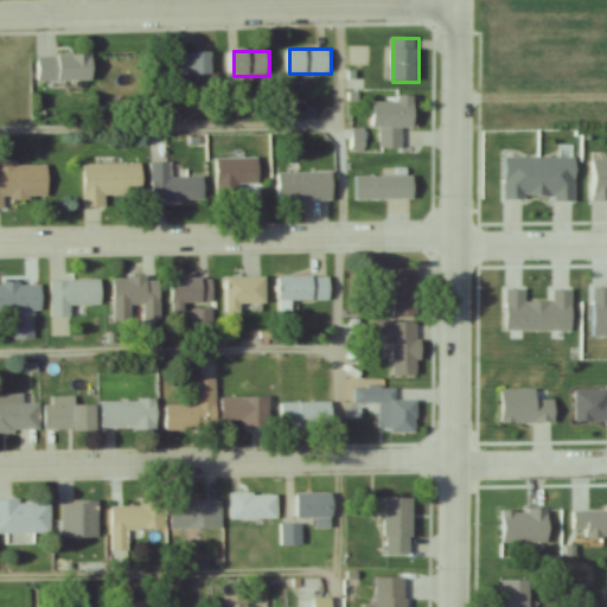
[(165,77),(213,77),(213,53),(165,53),(165,77)]
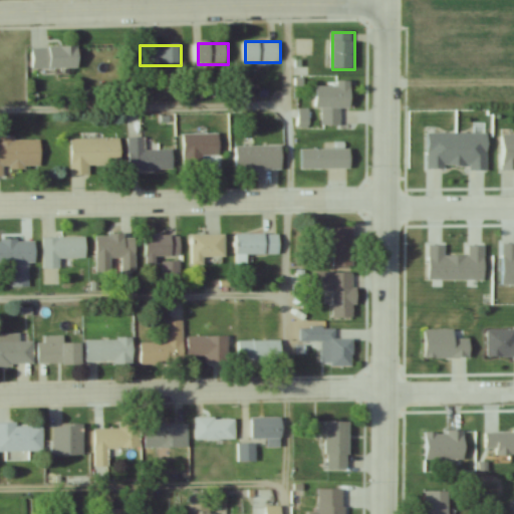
[(79,47),(32,47),(32,69),(79,69),(79,47)]
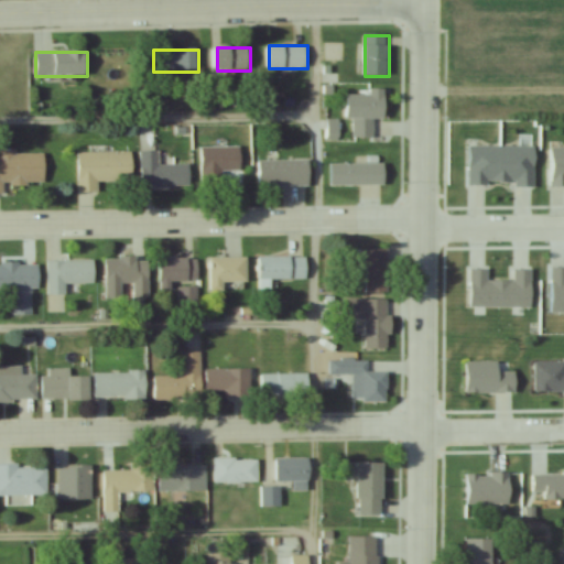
[(387,90),(370,90),(370,96),(347,95),(346,119),(354,119),(354,138),(373,139),(375,120),(387,120),(387,90)]
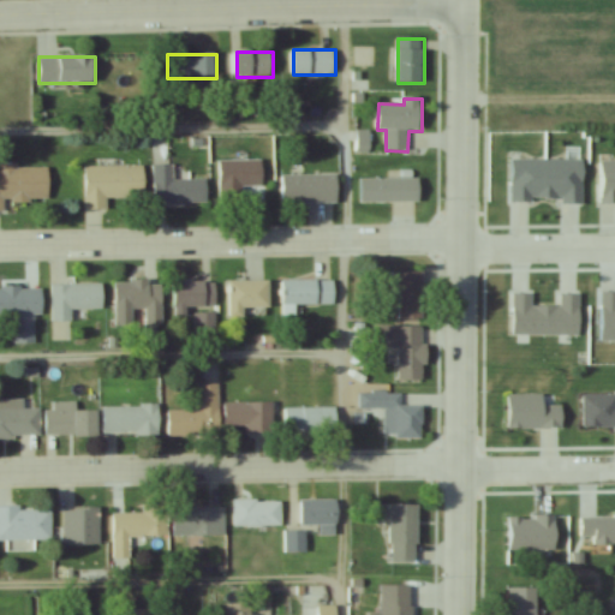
[(220,161),(220,204),(243,204),(243,187),(263,187),(263,161),(220,161)]
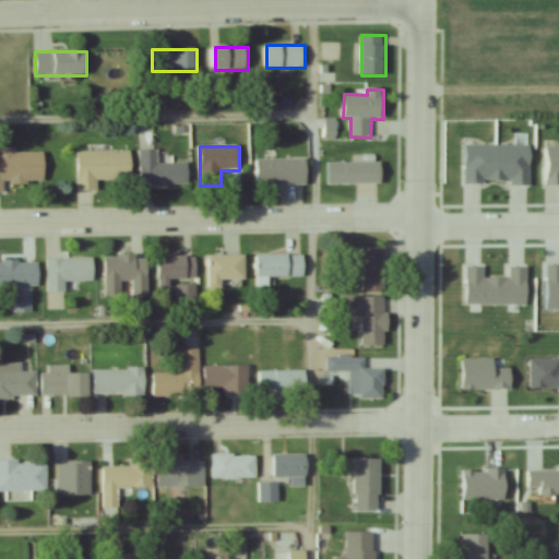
[(6,185),(45,185),(45,152),(0,151),(0,191),(6,192),(6,185)]
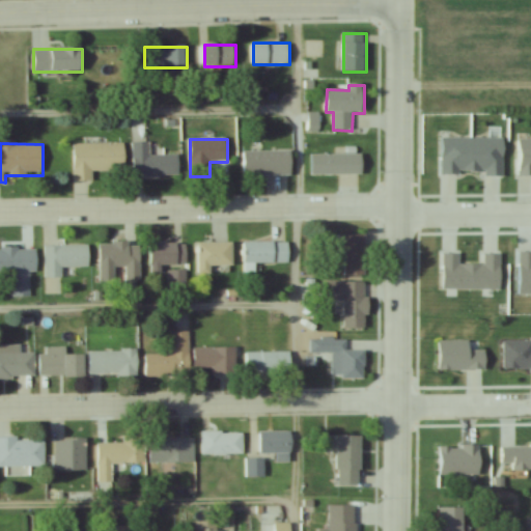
[(150,143),(133,143),(134,177),(180,176),(180,156),(150,156),(150,143)]
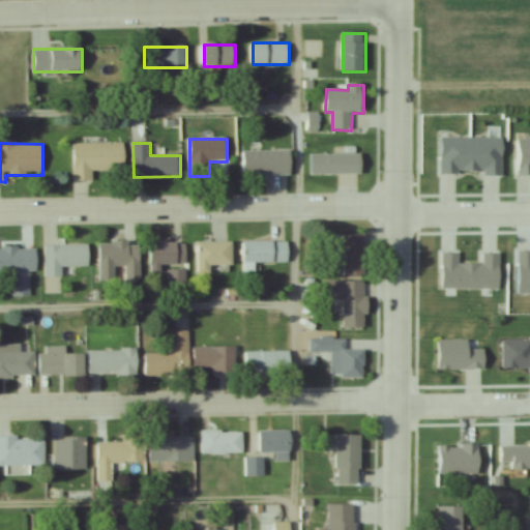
[(74,144),(74,181),(92,181),(92,172),(124,171),(124,144),(74,144)]
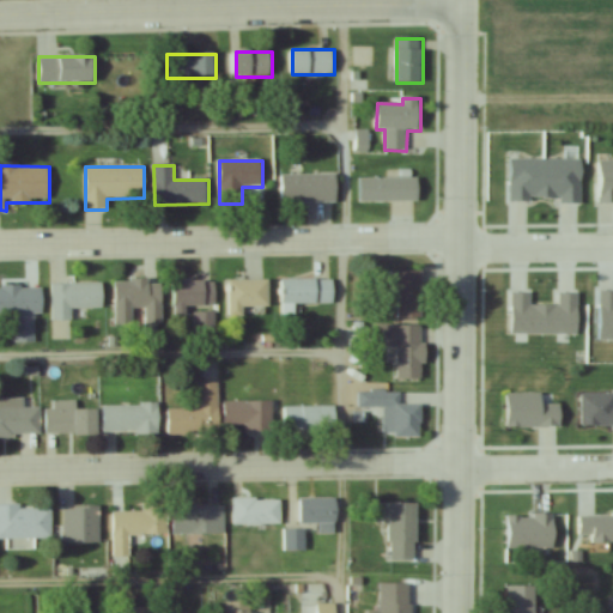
[(338,175),(281,175),(281,204),(338,204),(338,175)]
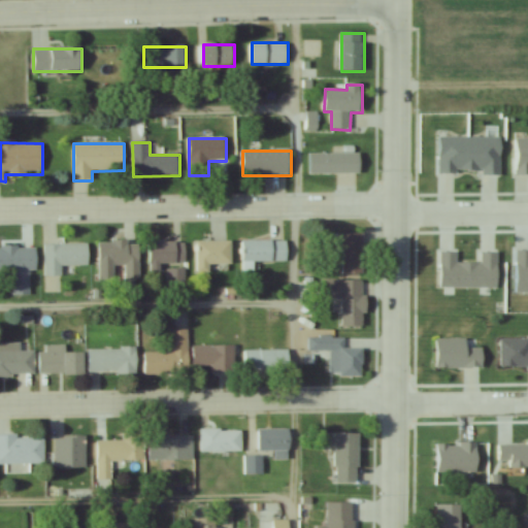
[(310,154),(310,174),(361,174),(361,154),(310,154)]
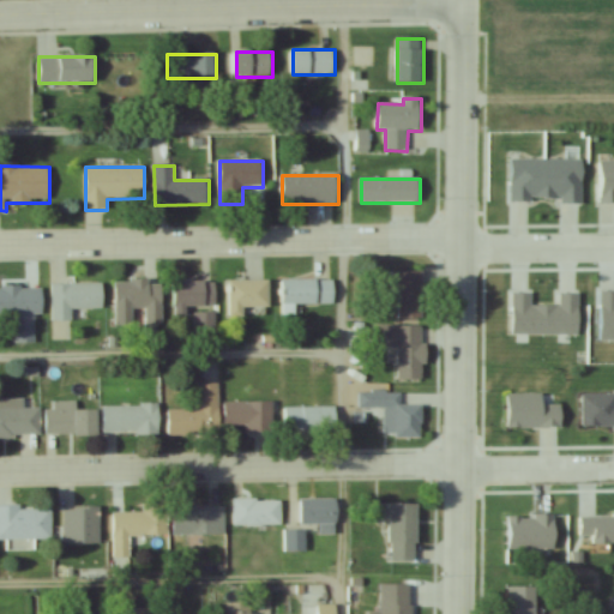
[(399,284),(399,319),(423,319),(423,272),(393,272),(393,284),(399,284)]
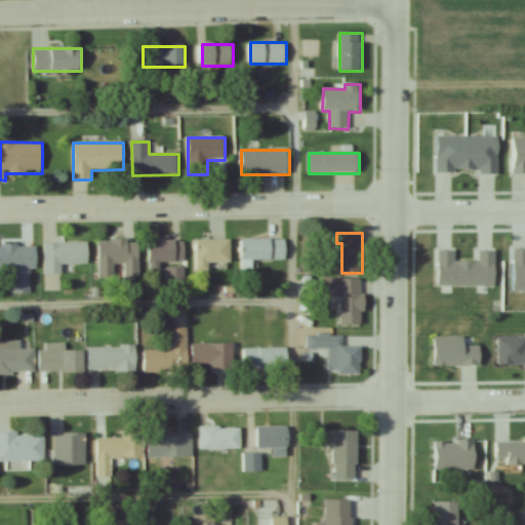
[(139,240),(98,241),(99,279),(116,279),(116,265),(124,265),(124,278),(139,278),(139,240)]
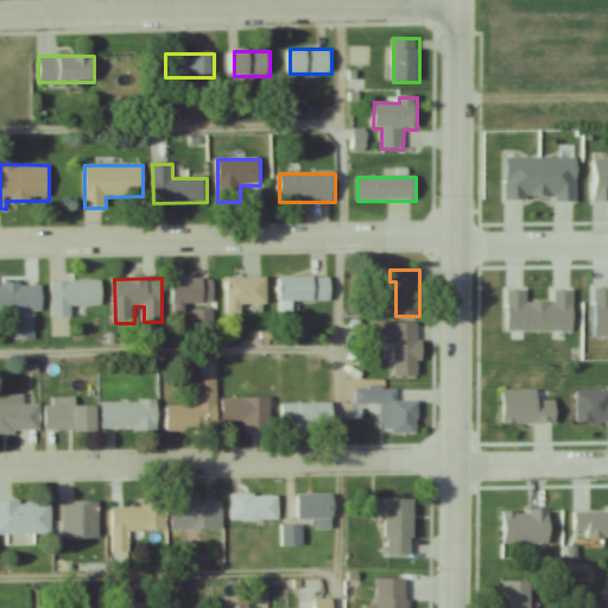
[(229,278),(229,312),(257,312),(257,306),(268,306),(268,278),(229,278)]
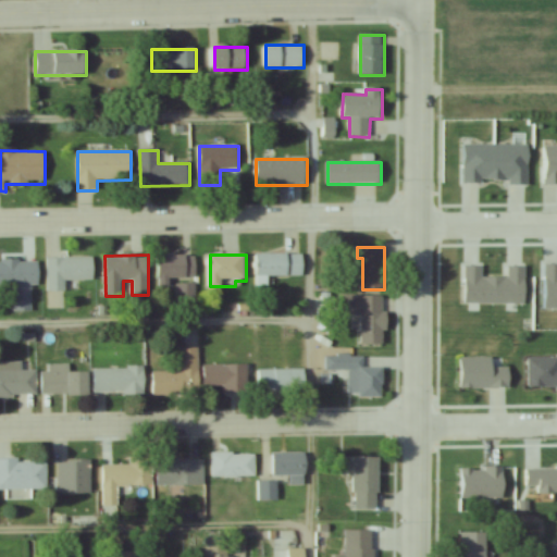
[(304,255),(258,255),(258,279),(304,279),(304,255)]
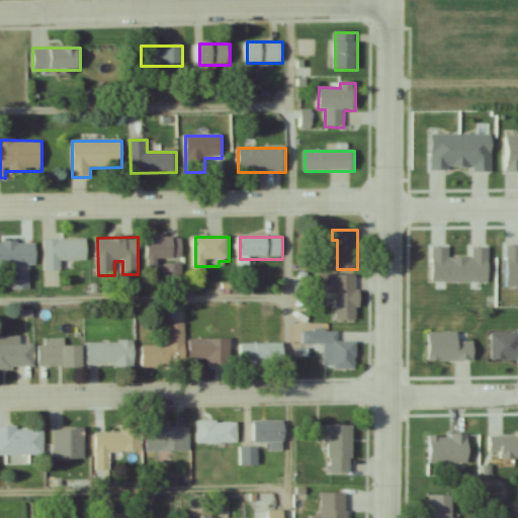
[(149,238),(149,267),(161,267),(161,260),(182,260),(182,238),(149,238)]
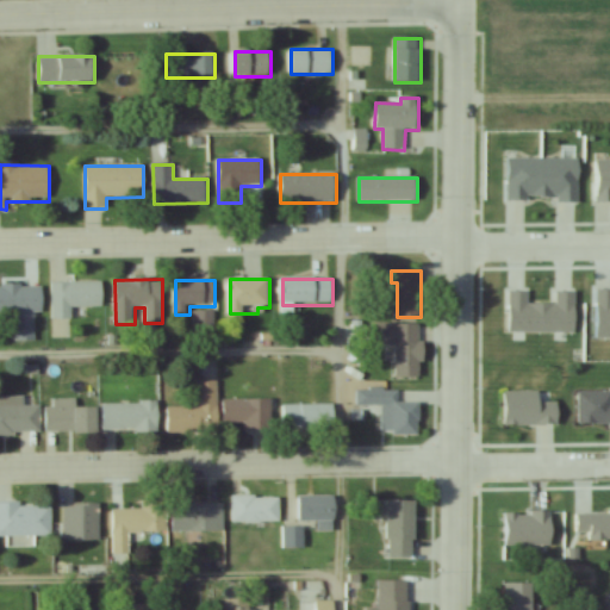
[(51,282),(51,319),(74,319),(74,307),(104,307),(103,282),(51,282)]
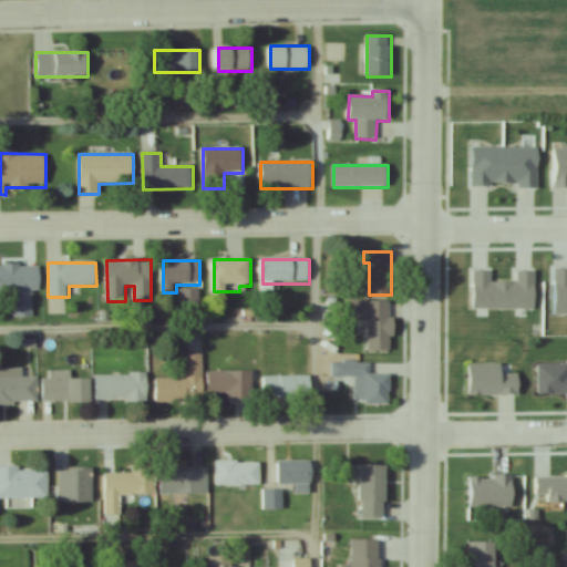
[(40,266),(0,265),(0,290),(13,291),(13,317),(33,317),(33,291),(40,291),(40,266)]
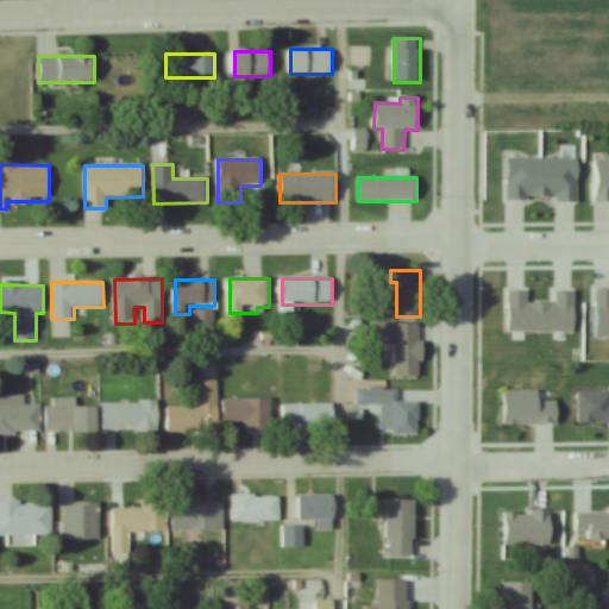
[(214,311),(198,311),(198,326),(214,326),(214,311)]
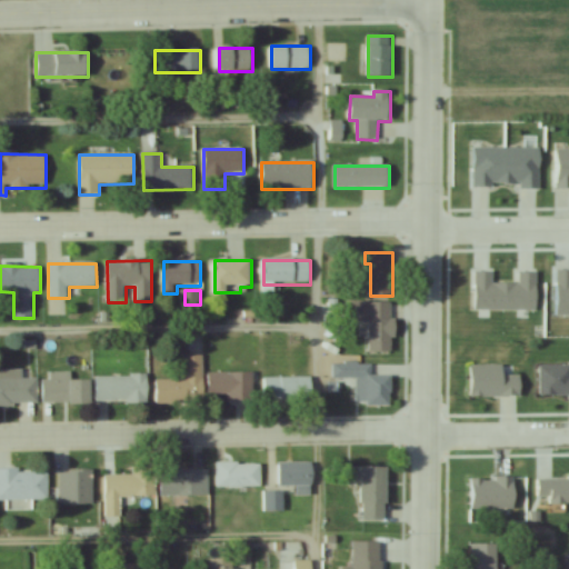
[(369,322),(369,352),(391,352),(391,303),(347,303),(347,322),(369,322)]
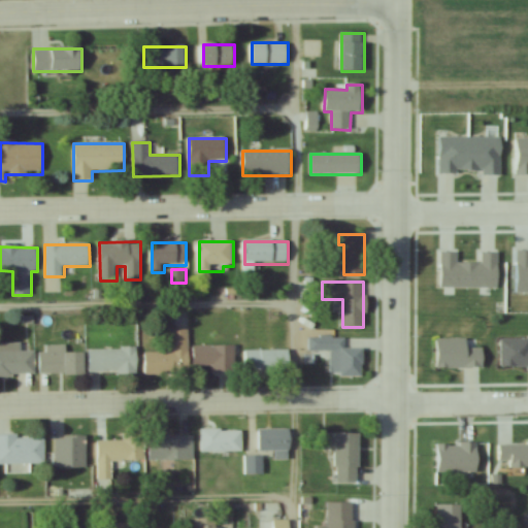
[(145,374),(189,373),(189,330),(171,330),(171,352),(145,353),(145,374)]
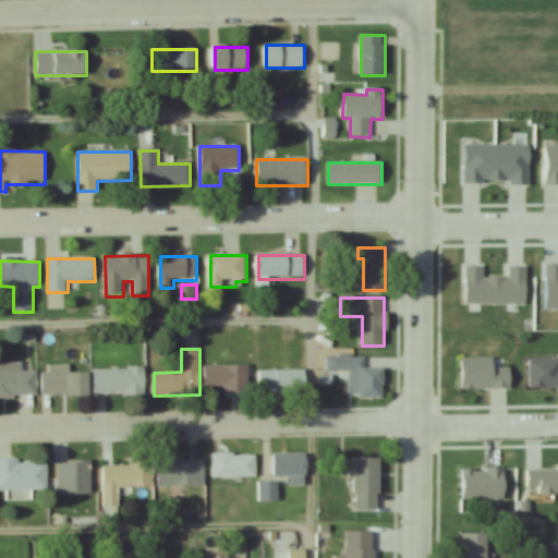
[(384,400),(384,370),(364,368),(364,356),(326,356),(326,372),(360,372),(360,400),(384,400)]
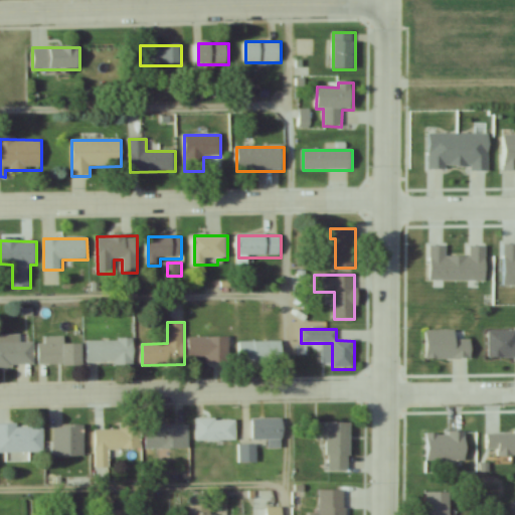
[(0,366),(34,367),(34,342),(21,342),(21,335),(0,334),(0,366)]
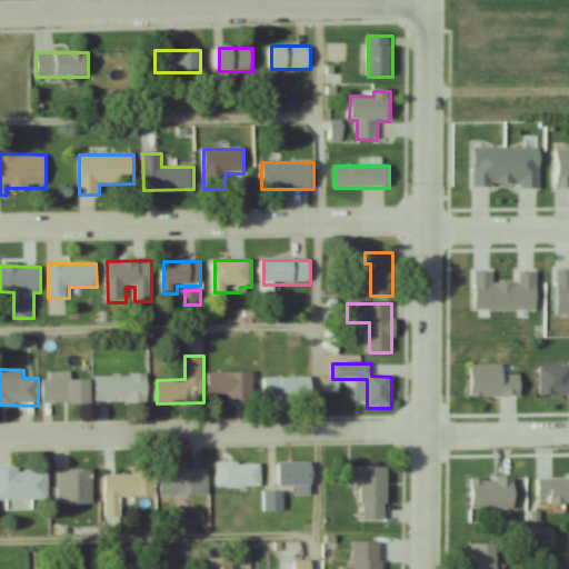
[(70,380),(70,372),(45,372),(45,403),(90,403),(90,380),(70,380)]
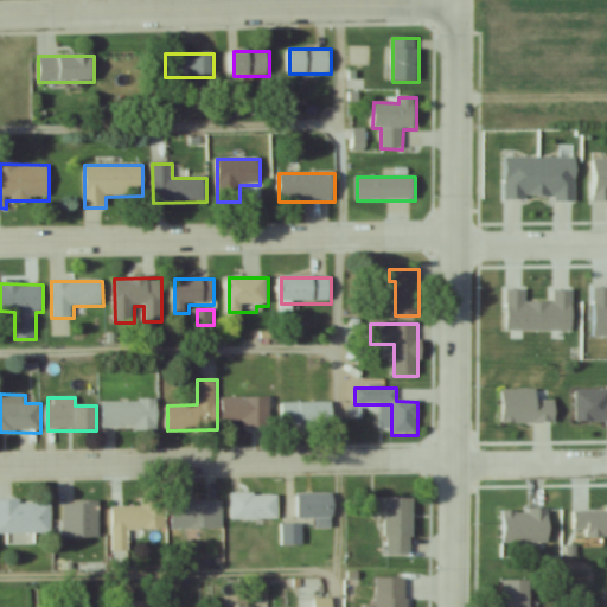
[(269,397),(223,397),(223,427),(269,427),(269,397)]
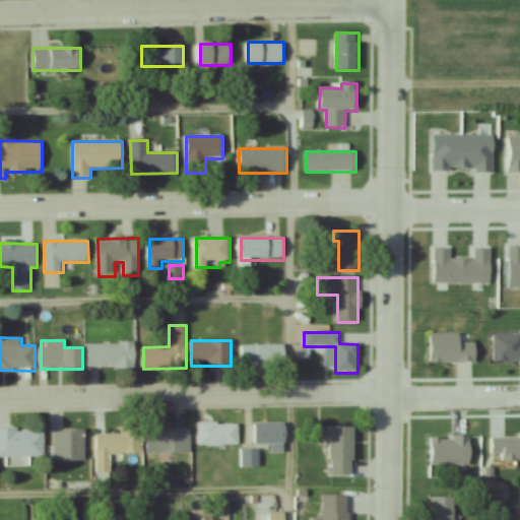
[(88,368),(135,368),(135,343),(88,343),(88,368)]
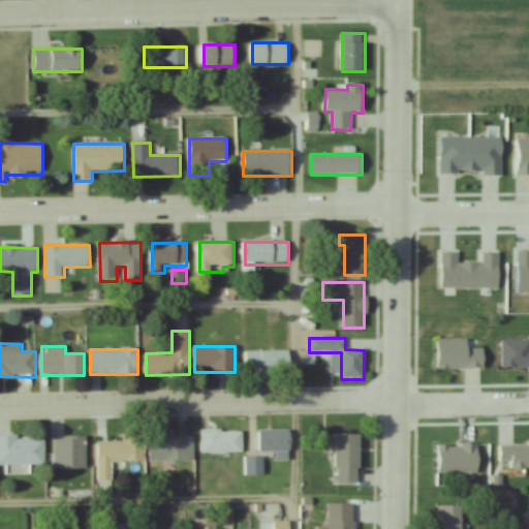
[(290,351),(245,351),(245,372),(290,372),(290,351)]
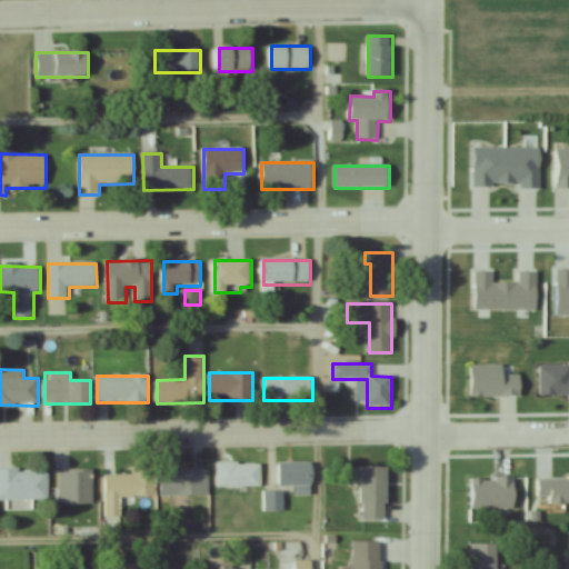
[(218,486),(261,486),(261,461),(218,461),(218,486)]
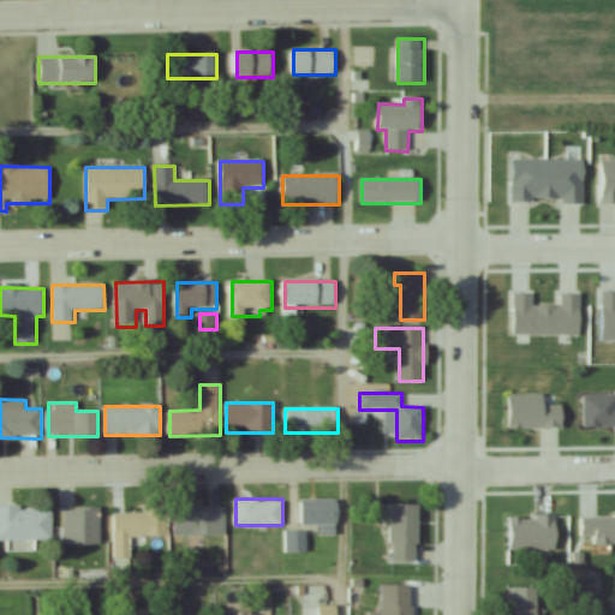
[(302,499),(302,524),(339,524),(339,499),(302,499)]
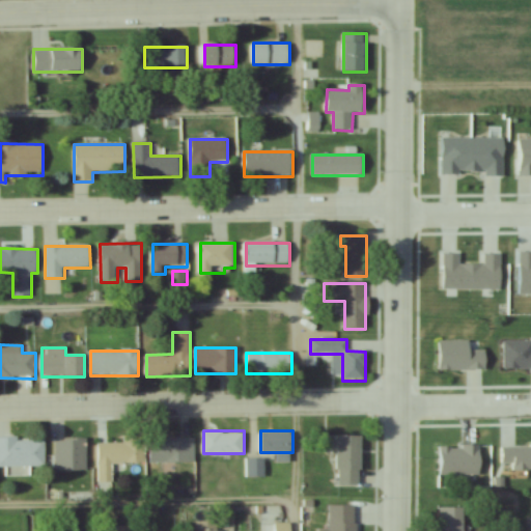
[(114,480),(114,463),(145,463),(145,434),(124,434),(124,442),(100,442),(100,480),(114,480)]
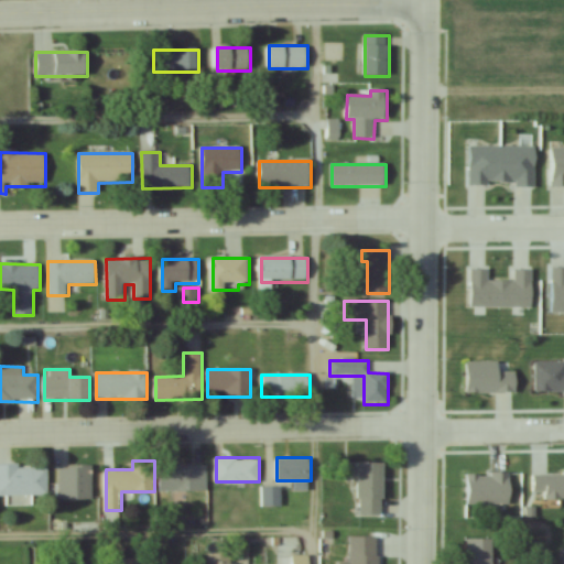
[(384,462),(351,462),(351,477),(359,477),(359,513),(384,513),(384,462)]
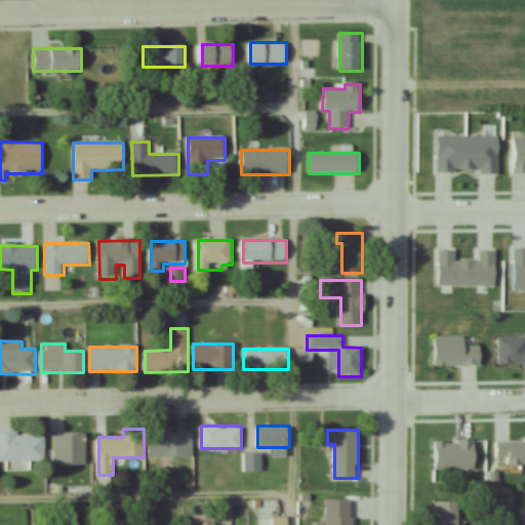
[(150,432),(150,455),(193,455),(193,432),(150,432)]
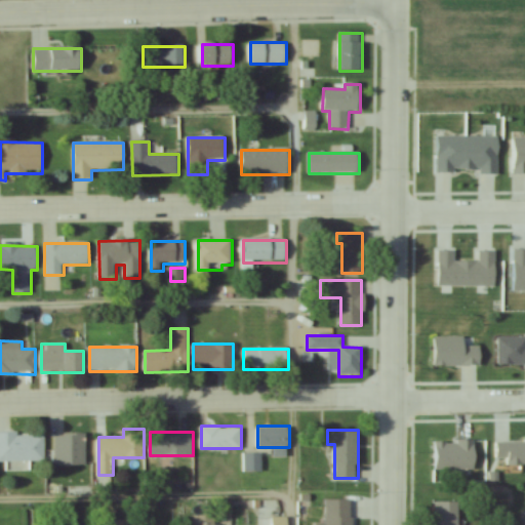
[(0,461),(40,462),(40,433),(0,433),(0,461)]
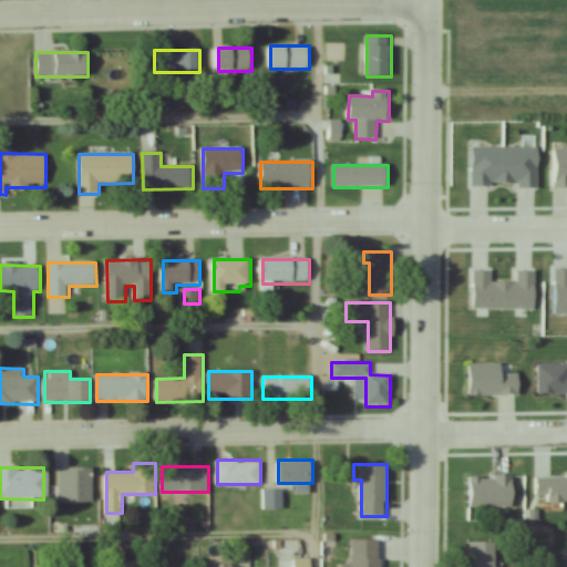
[(93,501),(93,467),(60,467),(60,501),(93,501)]
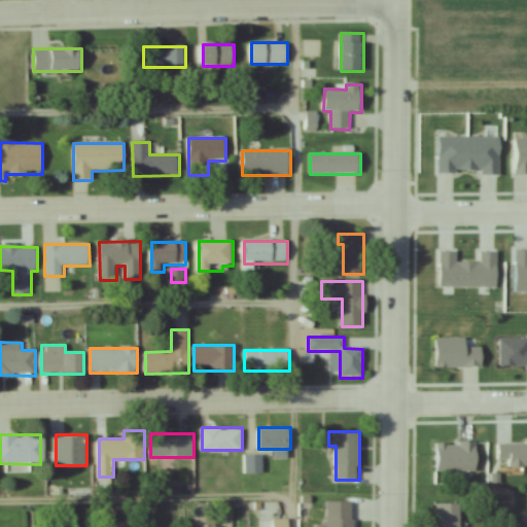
[(262,454),(244,454),(244,472),(262,472),(262,454)]
